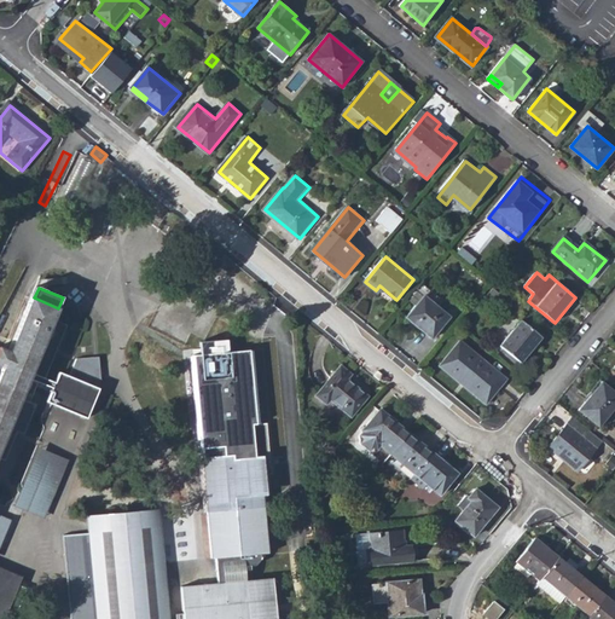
[(427,294),(408,317),(433,336),(451,316),(427,294)]
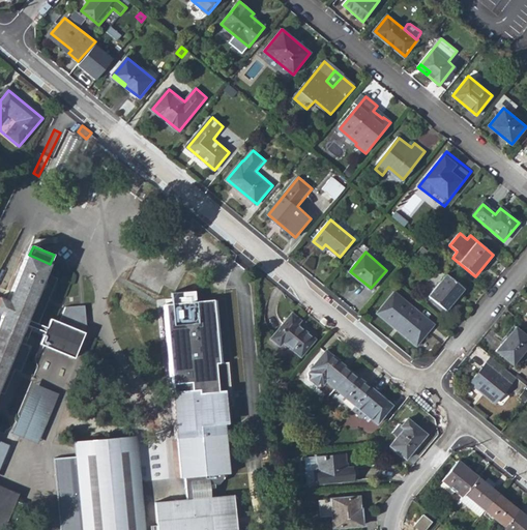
[(0,392),(6,395),(17,370),(22,373),(33,347),(28,345),(34,328),(47,333),(41,344),(76,358),(86,332),(56,320),(53,319),(48,327),(41,325),(27,320),(47,273),(50,264),(29,255),(9,300),(0,296),(0,314),(3,316),(0,324),(0,392)]
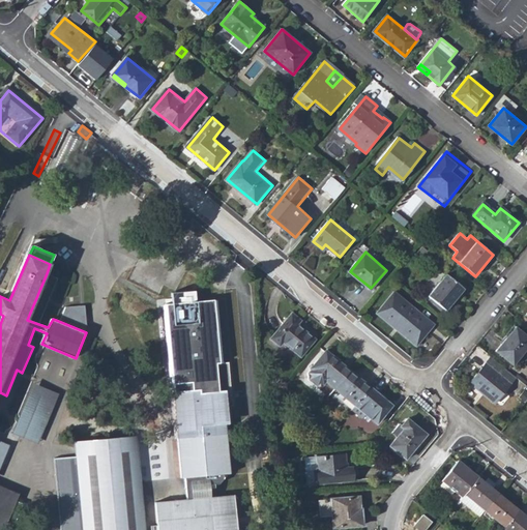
[(41,325),(60,278),(47,273),(27,320),(41,325)]
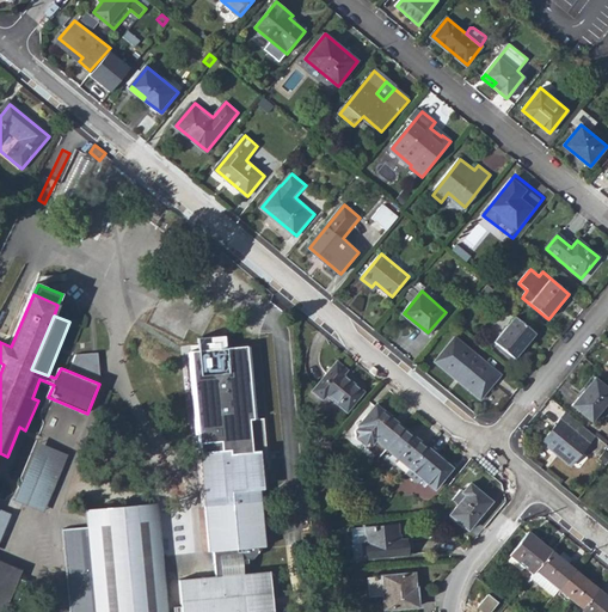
[(515,318),(493,346),(513,362),(535,334),(515,318)]
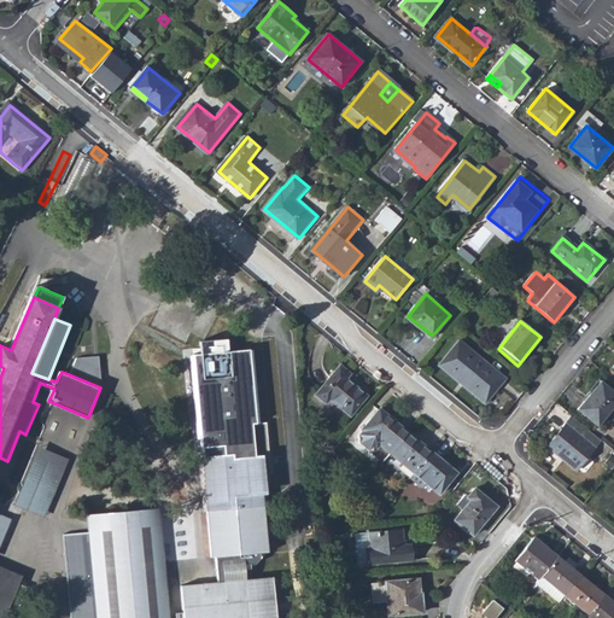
[(462,340),(440,366),(487,404),(508,379),(462,340)]
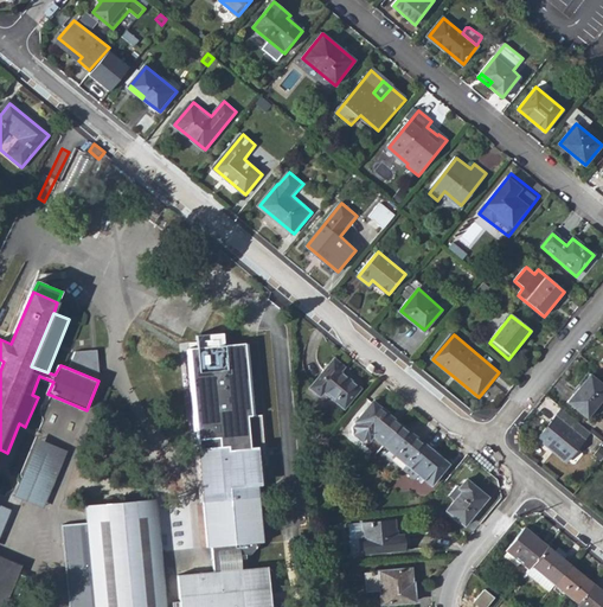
[(337,359),(313,389),(322,397),(326,394),(346,409),(363,390),(342,372),(346,368),(337,359)]
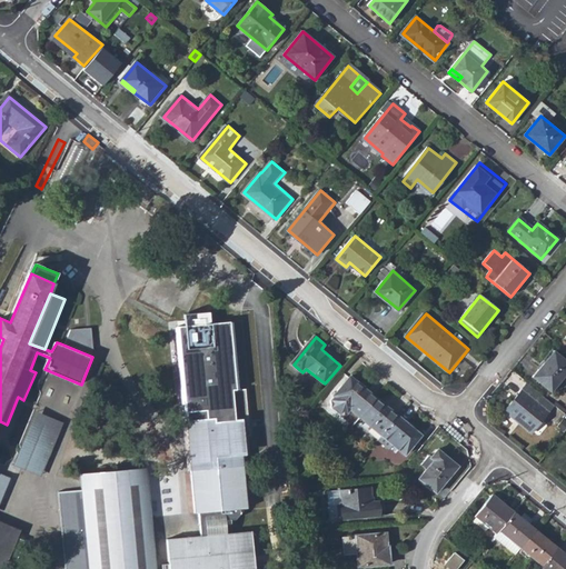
[(546,362),(535,377),(554,392),(565,377),(565,358),(554,349),(545,360),(546,362)]
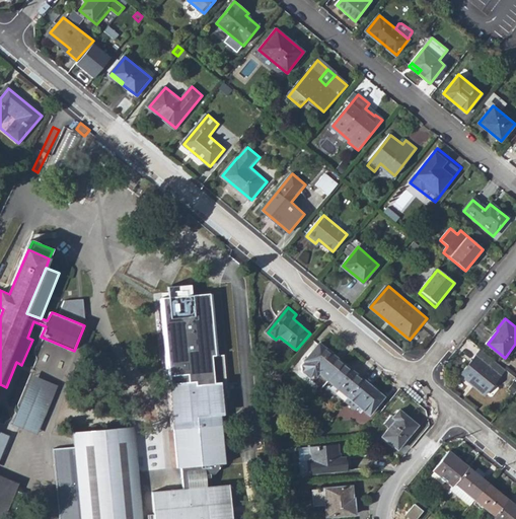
[(320,345),(306,362),(330,382),(346,364),(320,345)]
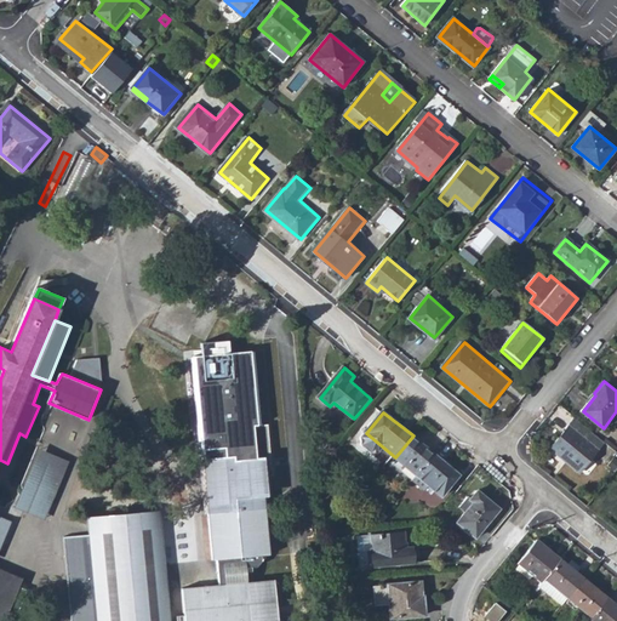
[(581,471),(606,440),(594,431),(577,417),(552,449),(564,459),(565,457),(581,471)]
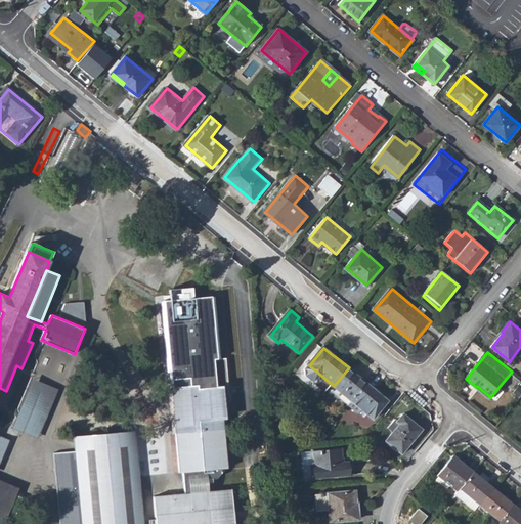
[(198,433),(225,430),(224,424),(228,424),(225,397),(223,397),(219,359),(199,361),(202,386),(176,389),(179,412),(196,420),(197,426),(198,433)]
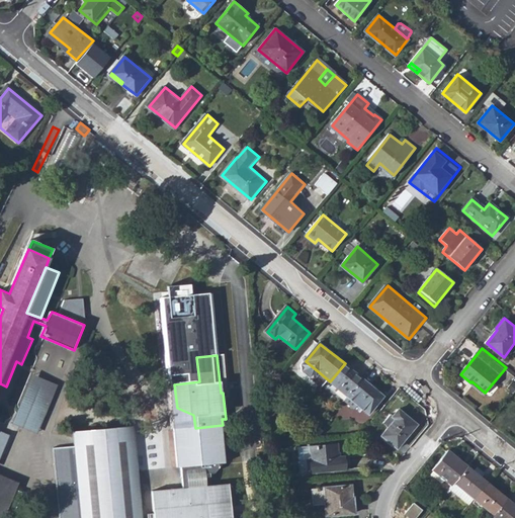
[(317,378),(327,385),(330,381),(306,361),(302,366),(303,372),(310,378),(317,378)]
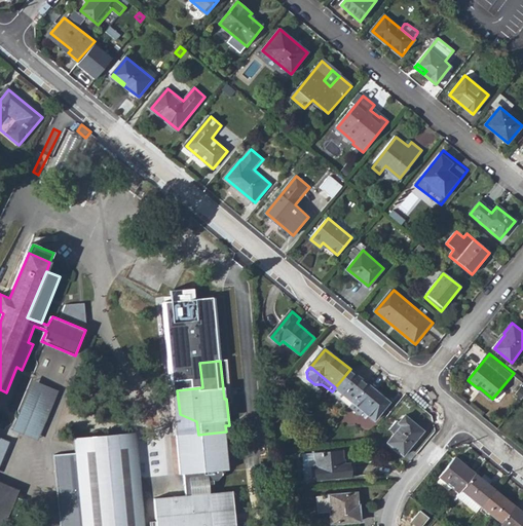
[(369,385),(350,369),(335,387),(355,403),(369,385)]
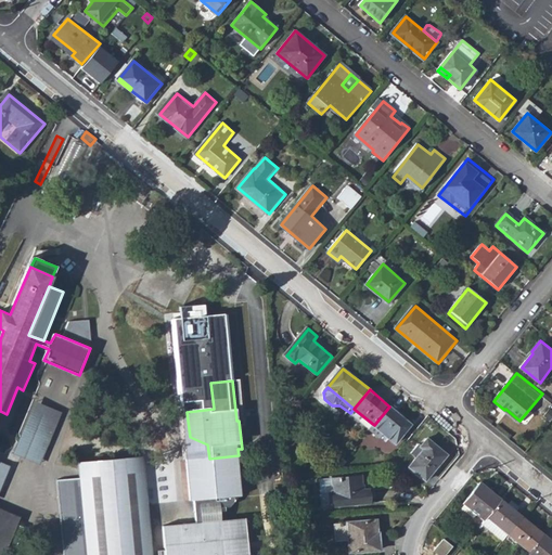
[(61,413),(35,402),(14,452),(40,463),(61,413)]
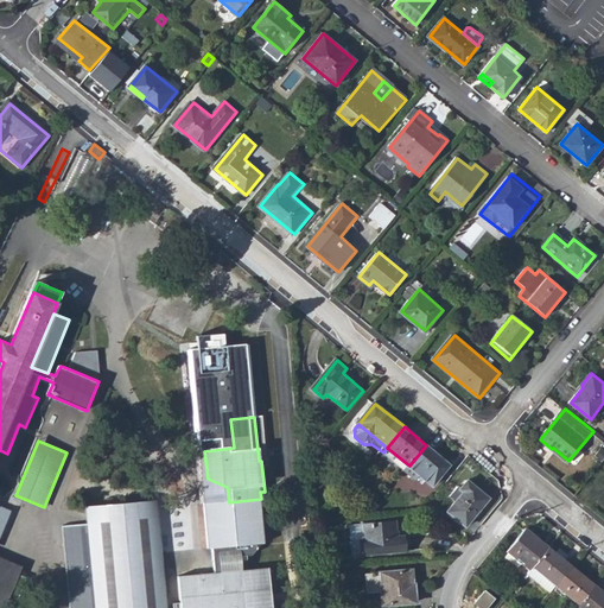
[(450,464),(426,445),(409,466),(434,487),(446,474),(444,472),(450,464)]
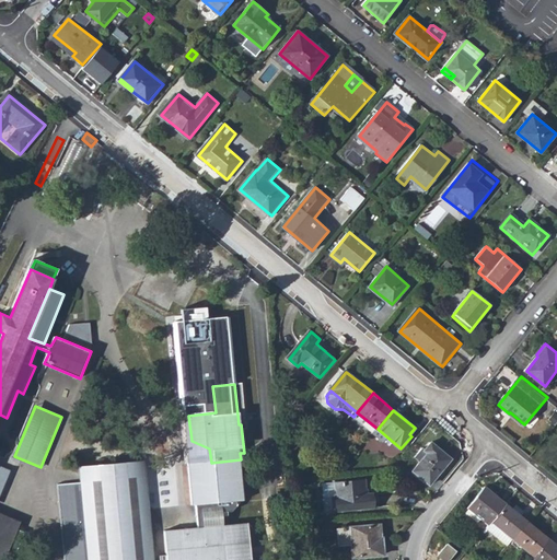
[(209,448),(192,441),(193,457),(210,455),(209,448)]
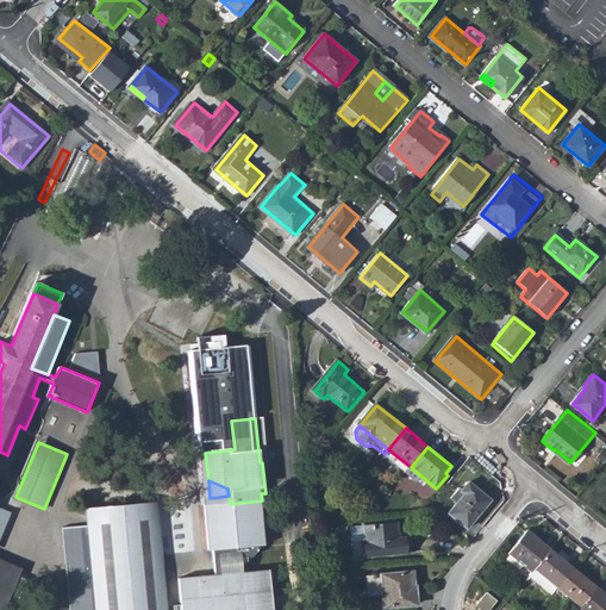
[(467,493),(451,512),(469,527),(493,498),(472,481),(464,491),(467,493)]
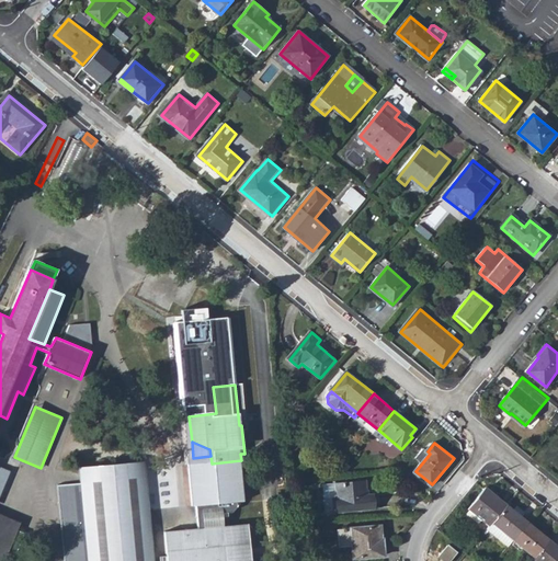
[(229,515),(229,511),(234,511),(241,505),(240,502),(249,500),(246,459),(241,460),(212,464),(195,465),(196,480),(198,505),(203,505),(204,527),(226,526),(225,515),(229,515)]
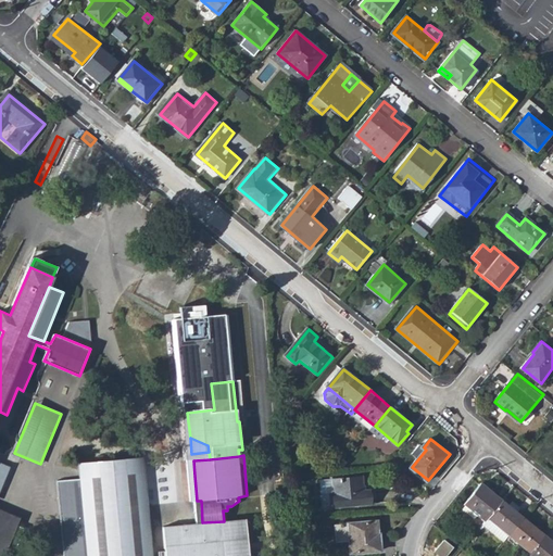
[(68,515),(72,542),(65,542),(66,555),(154,555),(145,457),(80,463),(82,480),(65,481),(60,481),(63,515),(68,515)]
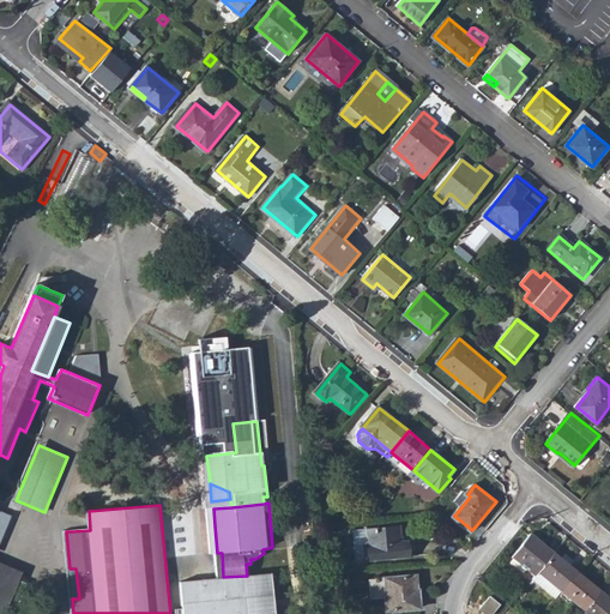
[(0,509),(0,551),(16,515),(0,509)]
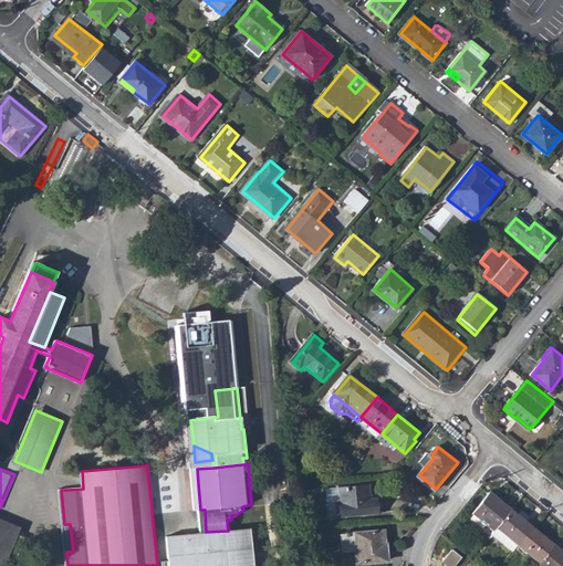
[(330,488),(331,517),(383,513),(381,498),(376,498),(375,483),(330,488)]
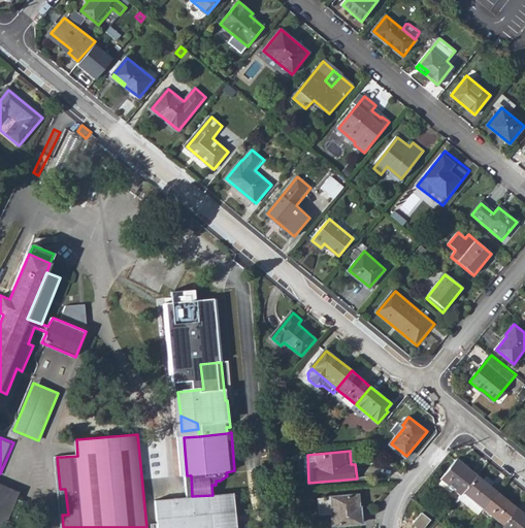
[(441,479),(461,495),(463,493),(477,476),(456,460),(441,479)]
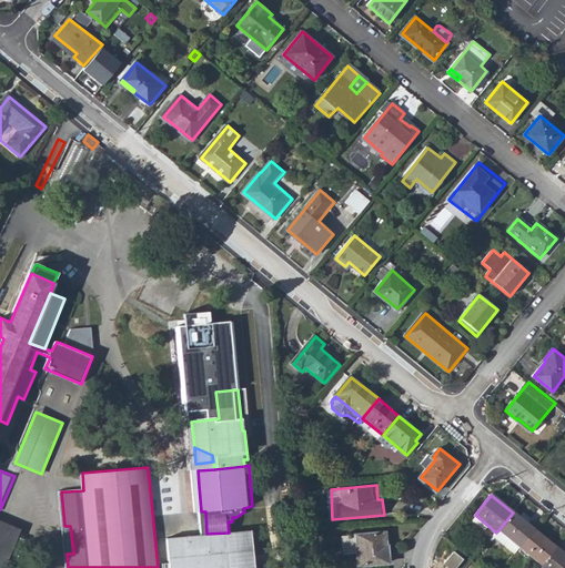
[(534,530),(513,513),(498,530),(520,548),(534,530)]
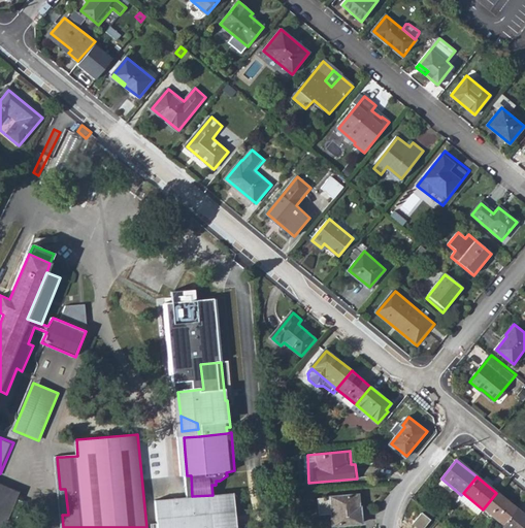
[(22,492),(0,482),(0,527),(6,527),(9,522),(19,499),(22,492)]
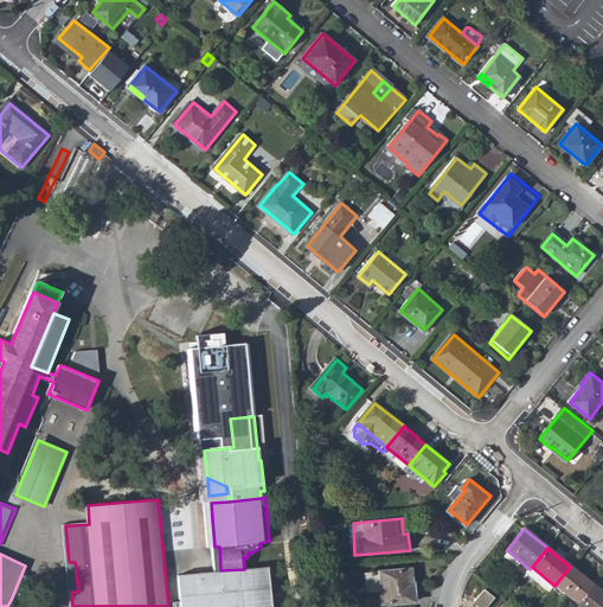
[(75,562),(69,562),(71,592),(78,592),(75,562)]
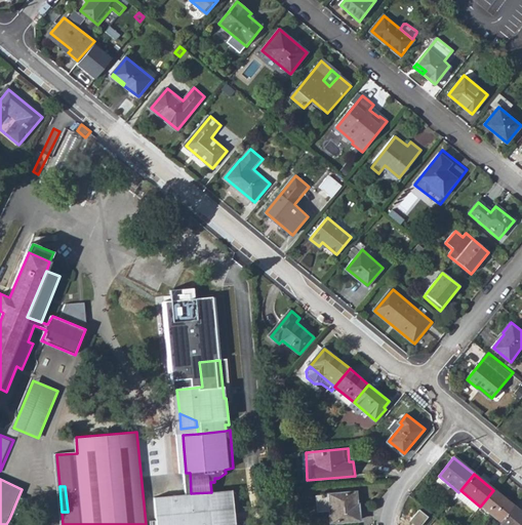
[(211,492),(191,493),(188,494),(156,496),(159,520),(152,520),(152,524),(238,524),(235,488),(211,492)]
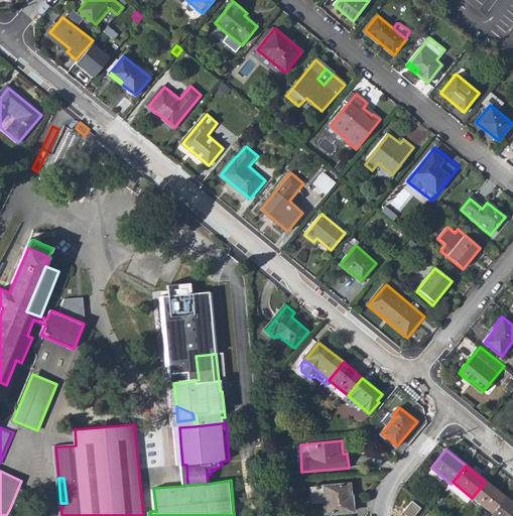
[(449,487),(468,503),(472,498),(453,482),(451,484),(449,487)]
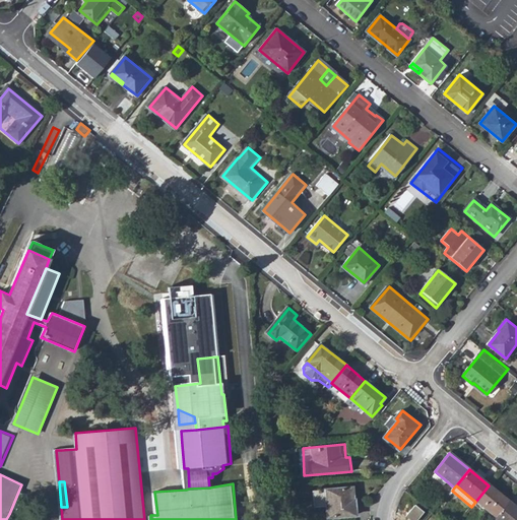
[(475,502),(495,518),(509,502),(489,485),(475,502)]
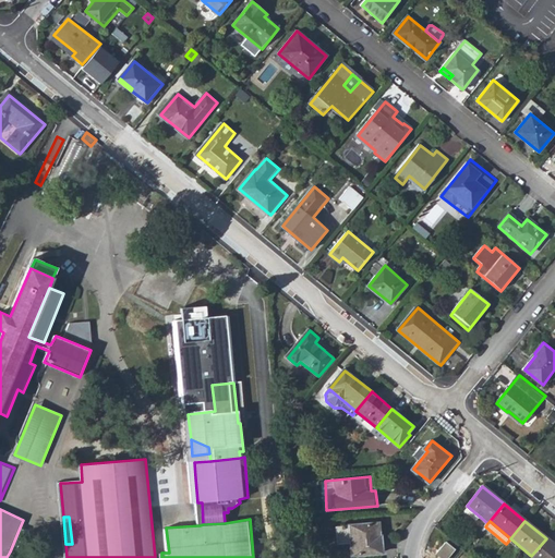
[(352,542),(354,555),(385,552),(382,523),(351,525),(351,526),(339,528),(340,542),(352,542)]
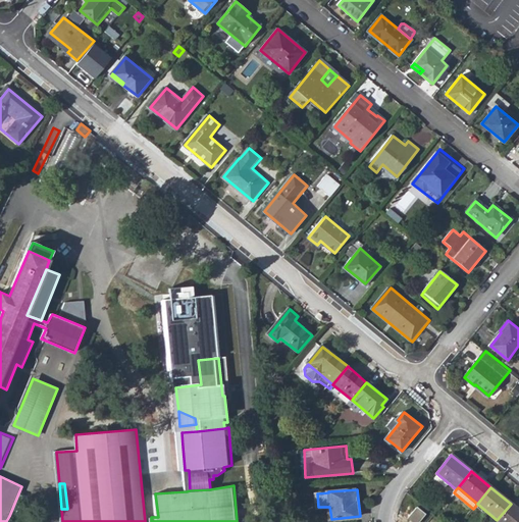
[(18,493),(9,516),(16,518),(26,497),(18,493)]
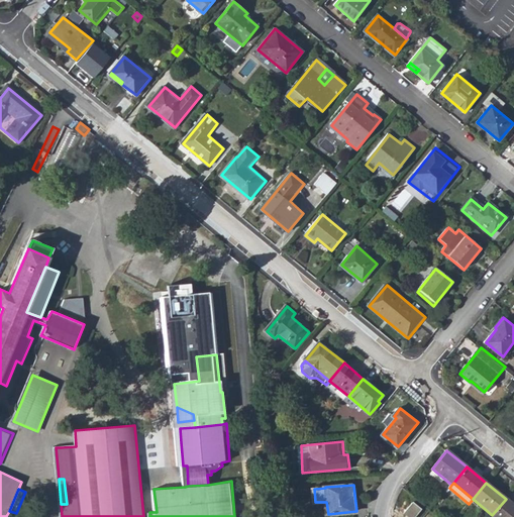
[(490,516),(513,516),(513,505),(506,499),(492,515),(490,516)]
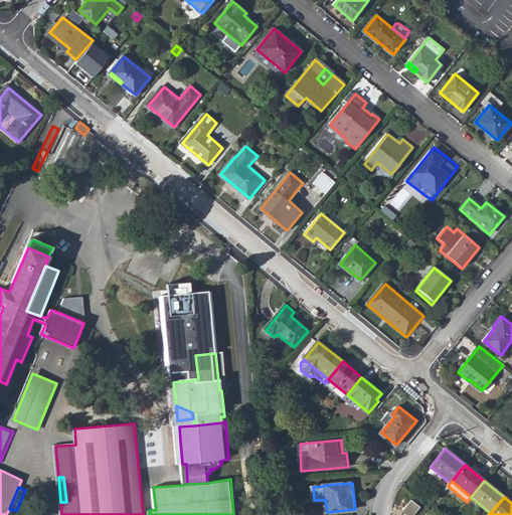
[(412,499),(403,511),(407,514),(414,514),(421,507),(412,499)]
